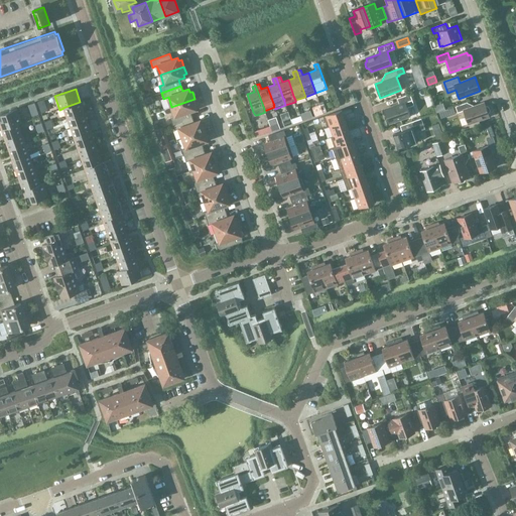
[(389,123),(410,116),(407,108),(414,105),(410,94),(396,98),(399,104),(384,110),(389,123)]
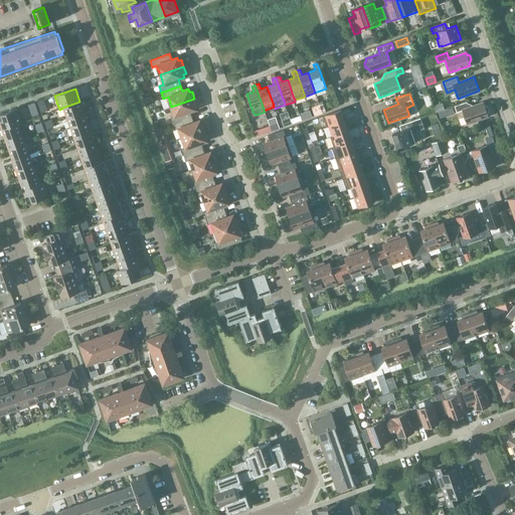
[(172,124),(191,117),(190,111),(195,109),(194,106),(197,105),(194,99),(171,107),(174,116),(170,118),(172,124)]
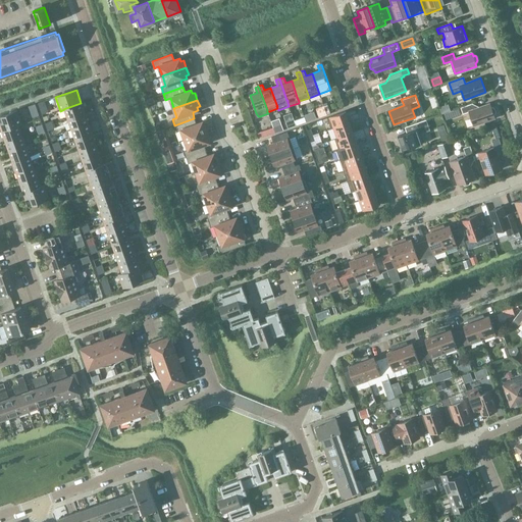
[(67,119),(85,113),(81,103),(63,109),(64,109),(67,119)]
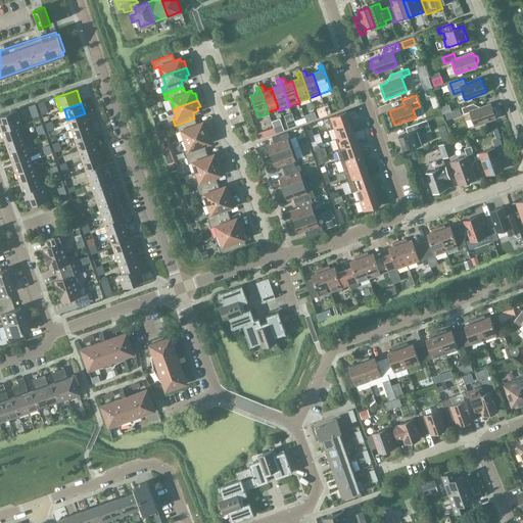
[(475,109),(473,103),(461,107),(464,114),(470,112),(474,126),(495,119),(494,114),(495,114),(496,112),(495,108),(493,107),(492,107),(490,104),(475,109)]
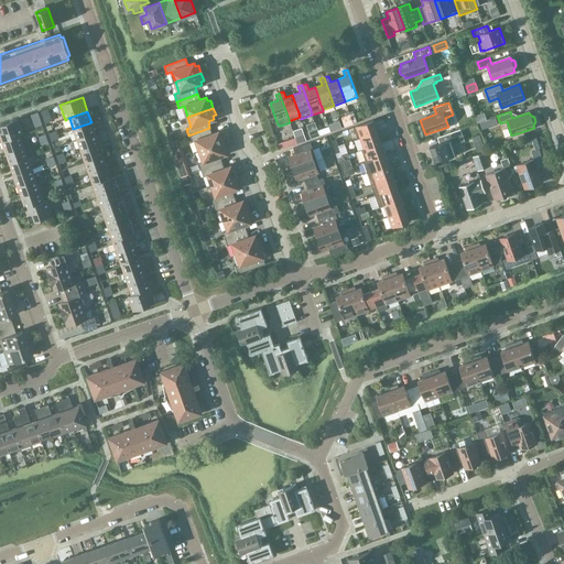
[(35,127),(42,125),(38,112),(31,115),(35,127)]
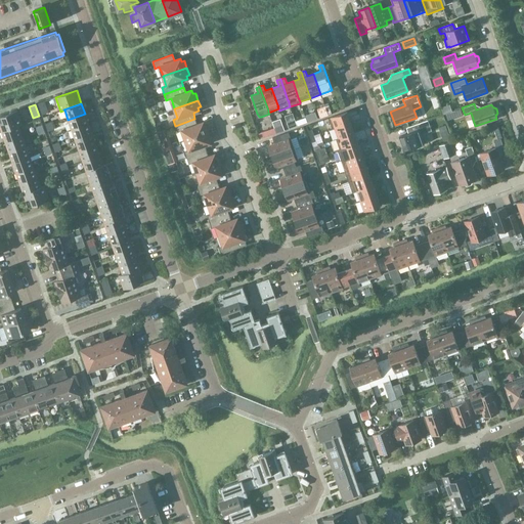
[(449,104),(441,107),(443,114),(451,111),(449,104)]
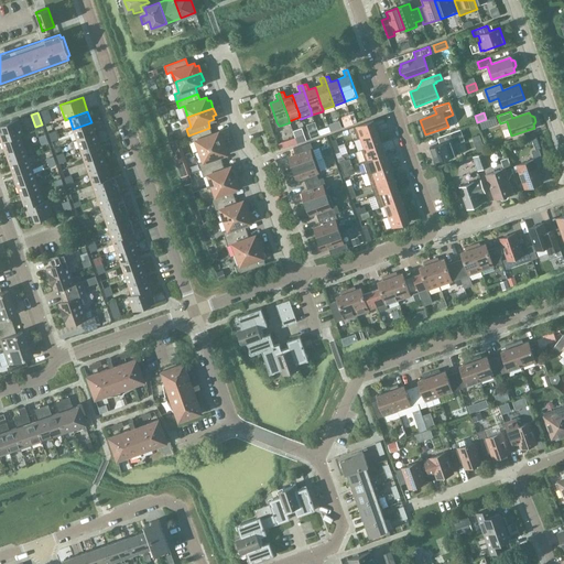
[(20,134),(20,136),(24,134),(19,119),(0,126),(0,138),(1,141),(20,134)]
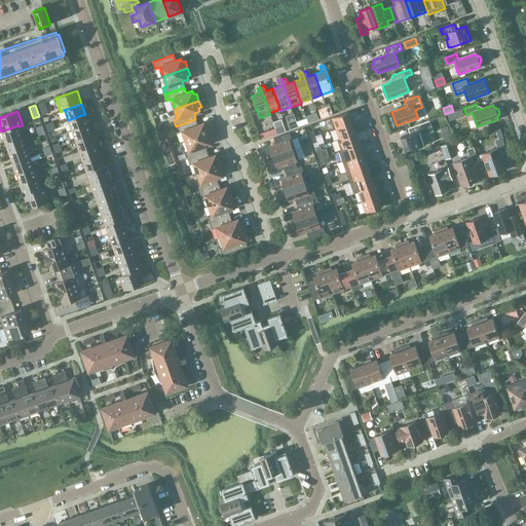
[(336,128),(351,123),(348,112),(330,118),(334,129),(336,128)]
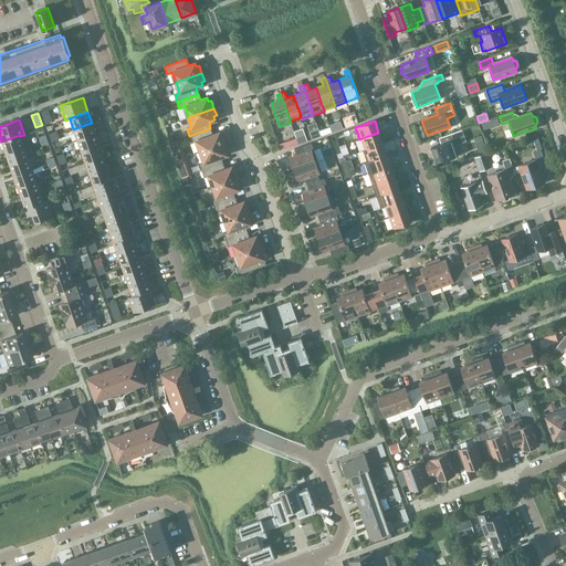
[(490,127),(488,121),(481,123),(483,129),(490,127)]
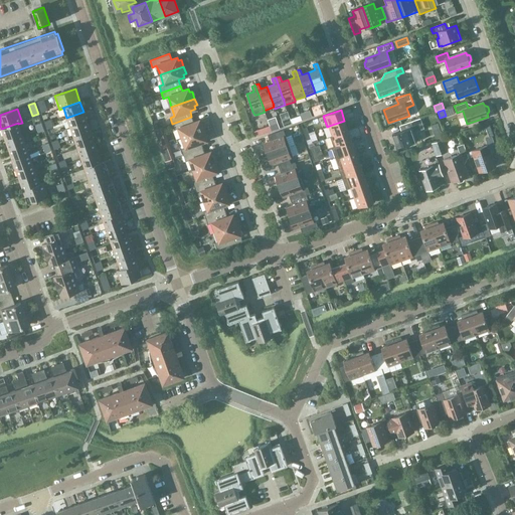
[(70,128),(88,122),(83,112),(66,118),(70,128)]
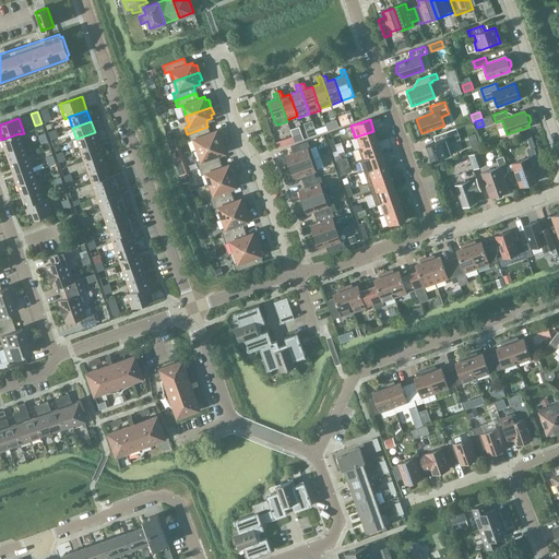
[(198,150),(223,141),(221,133),(217,134),(216,131),(211,133),(207,127),(187,134),(189,141),(194,140),(198,150)]
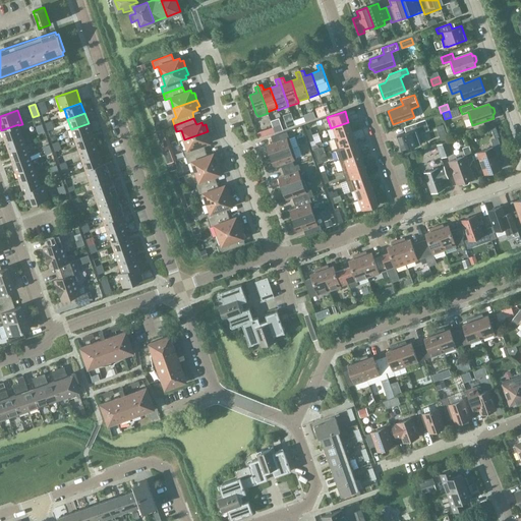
[(287,127),(294,125),(292,119),(285,122),(287,127)]
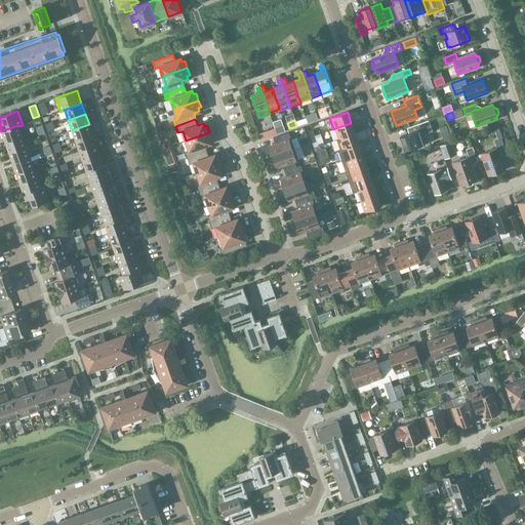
[(400,140),(404,152),(425,145),(425,143),(427,143),(423,134),(433,131),(429,120),(407,128),(409,133),(399,136),(400,140)]
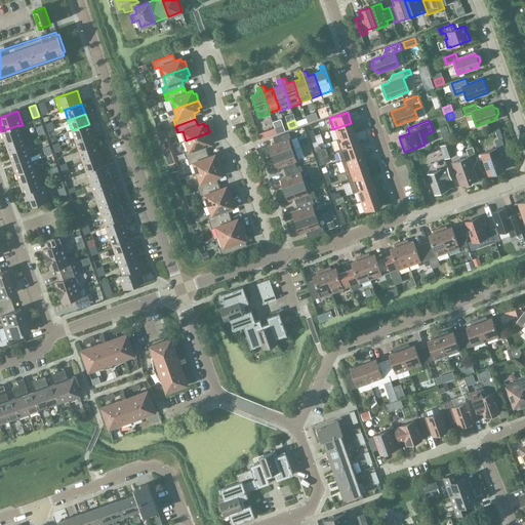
[(338,138),(355,133),(351,123),(335,128),(338,138)]
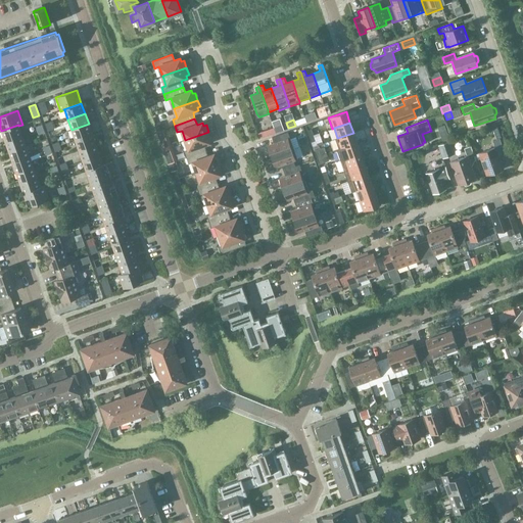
[(75,140),(92,134),(89,124),(72,130),(75,140)]
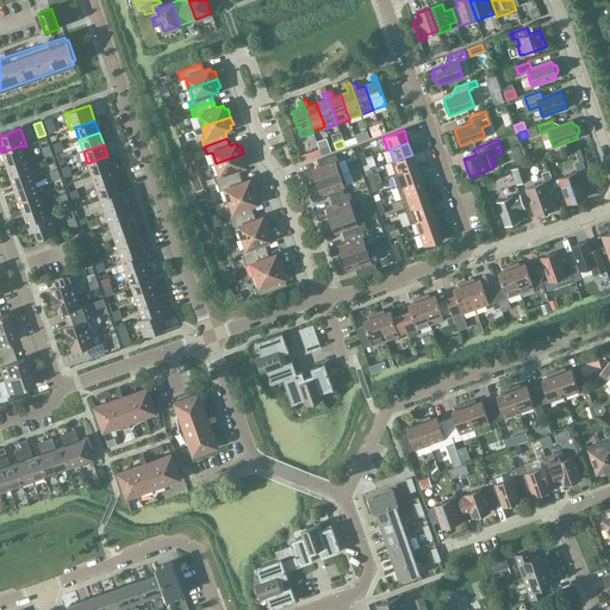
[(26,159),(22,147),(22,145),(1,153),(6,166),(26,159)]
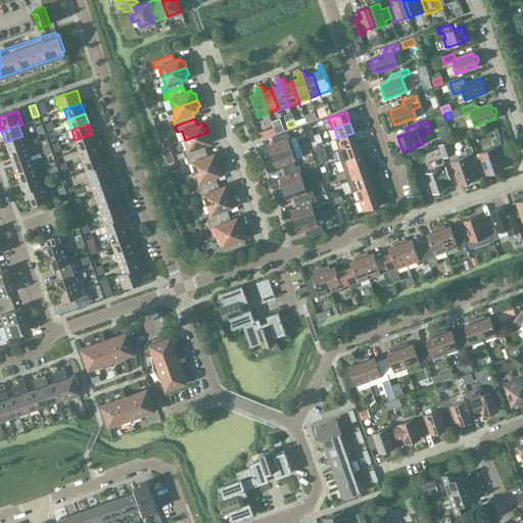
[(274,128),(276,133),(283,130),(281,125),(274,128)]
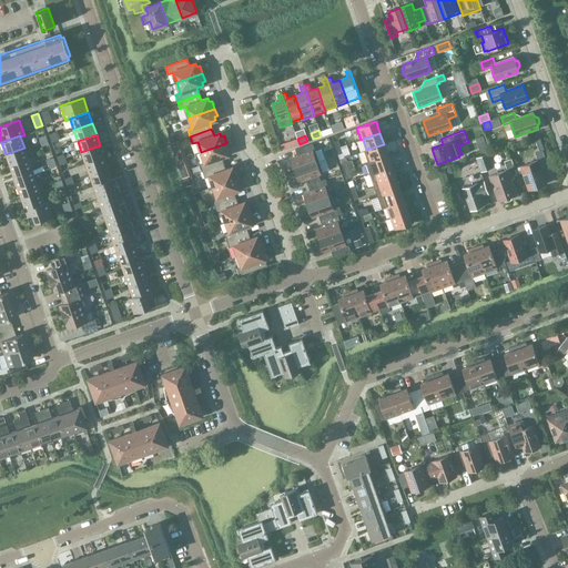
[(483,135),(475,139),(477,145),(485,143),(483,135)]
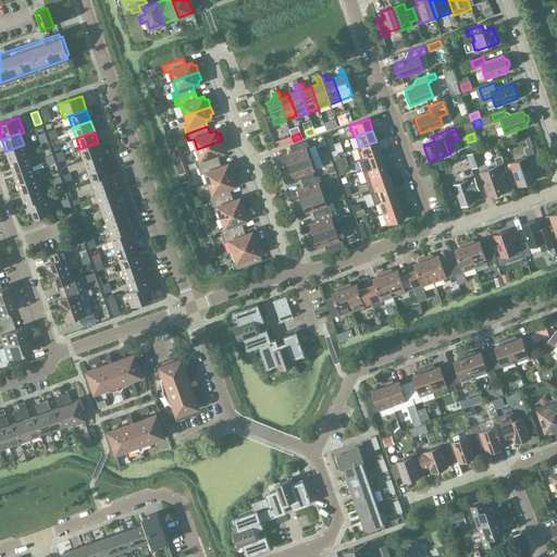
[(174,157),(182,155),(176,137),(166,140),(173,158),(174,157)]
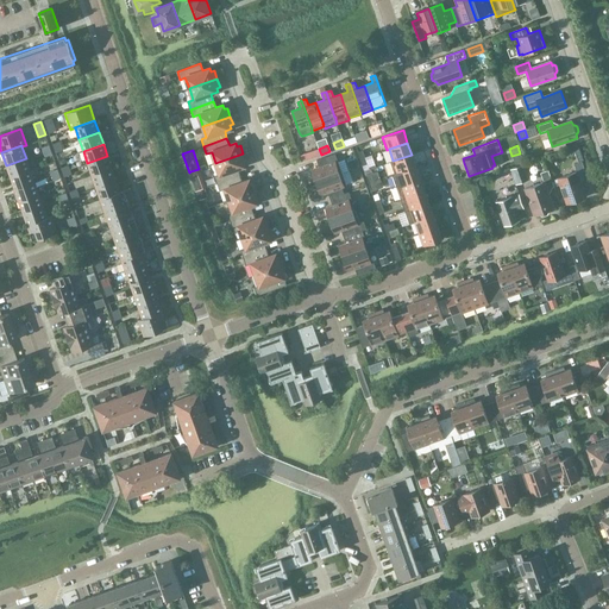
[(309,152),(300,155),(302,162),(312,158),(309,152)]
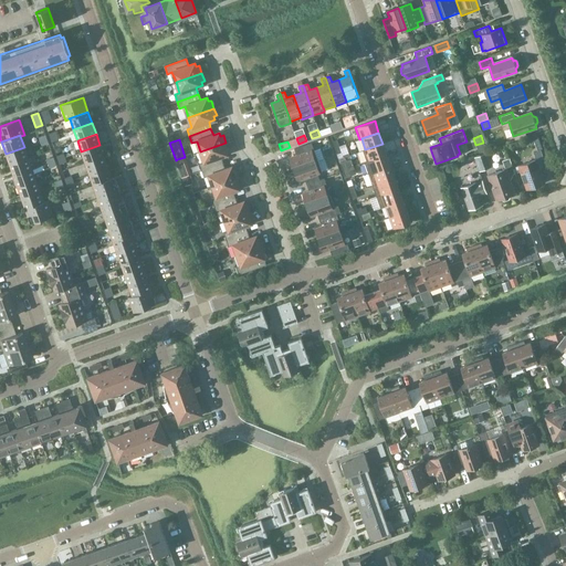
[(201,170),(223,163),(221,157),(227,155),(226,150),(229,149),(226,143),(200,152),(203,161),(199,164),(201,170)]
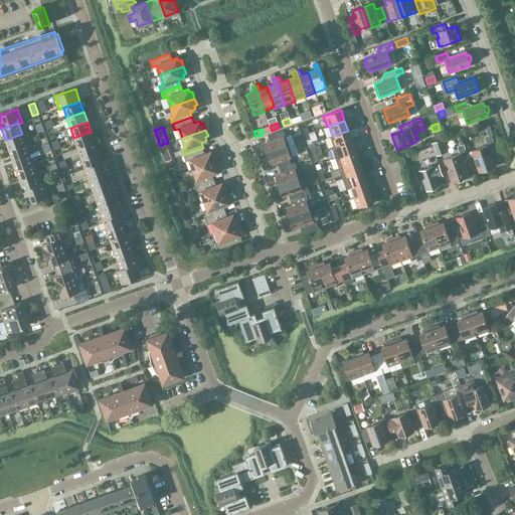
[(268,154),(289,146),(284,130),(268,136),(270,141),(264,143),(268,154)]
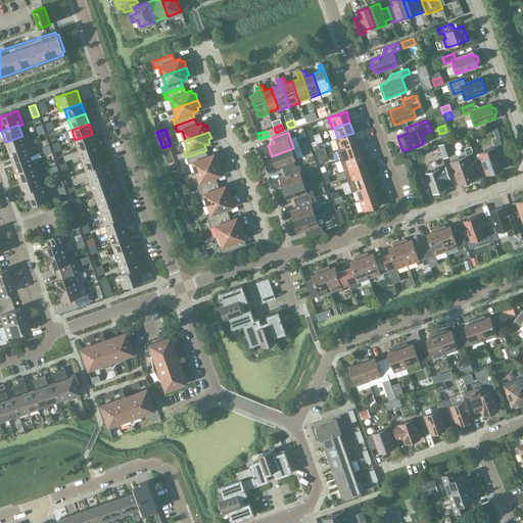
[(339,149),(358,143),(353,133),(337,138),(335,139),(339,149)]
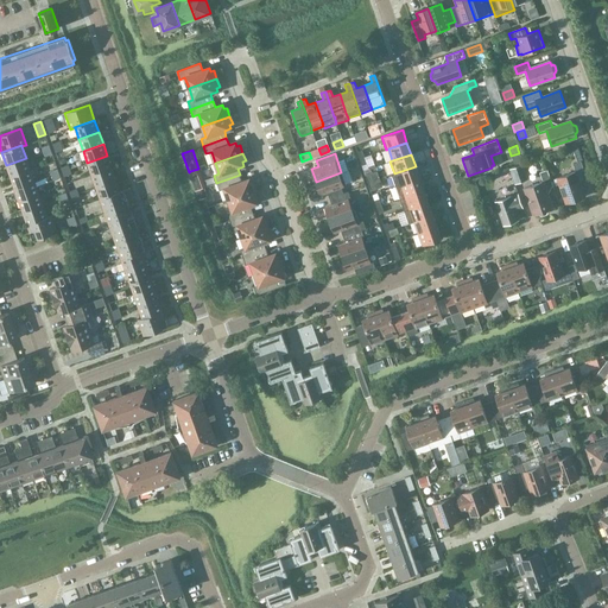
[(92,176),(112,168),(107,156),(87,163),(92,176)]
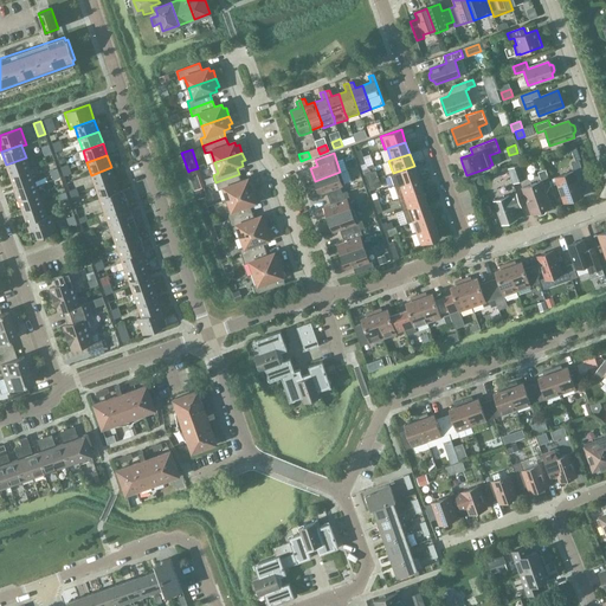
[(10,176),(30,169),(26,158),(6,165),(10,176)]
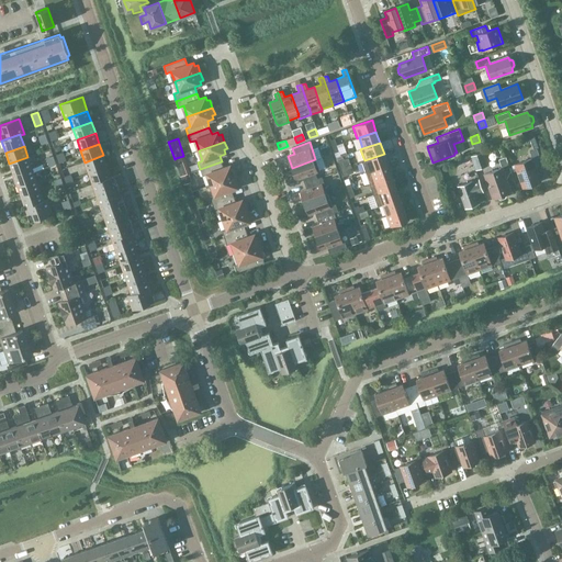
[(524,188),(541,182),(535,164),(541,161),(537,149),(529,152),(532,158),(515,165),(524,188)]
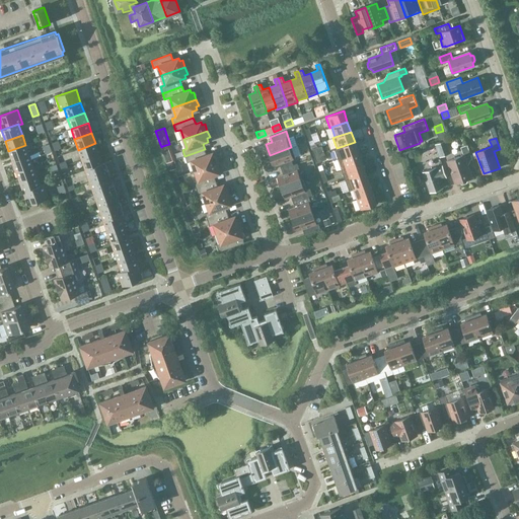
[(439,157),(450,153),(446,140),(435,145),(439,157)]
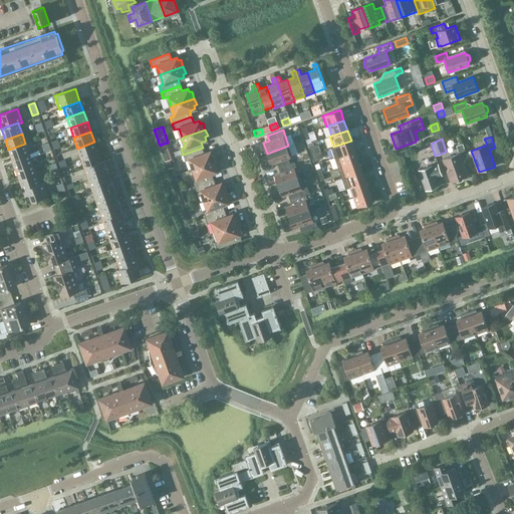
[(330,148),(334,158),(354,151),(351,141),(333,147),(330,148)]
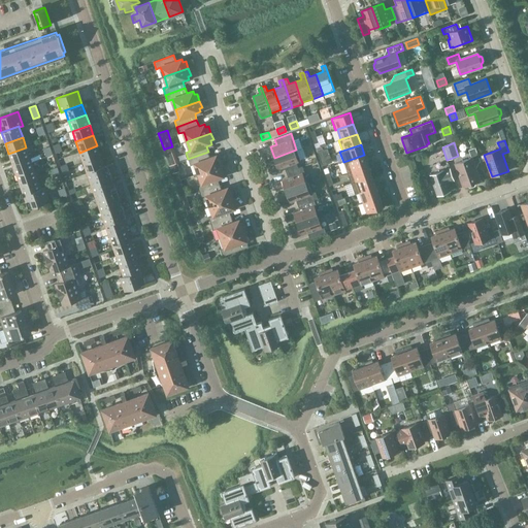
[(83,163),(100,157),(97,145),(79,153),(83,163)]
